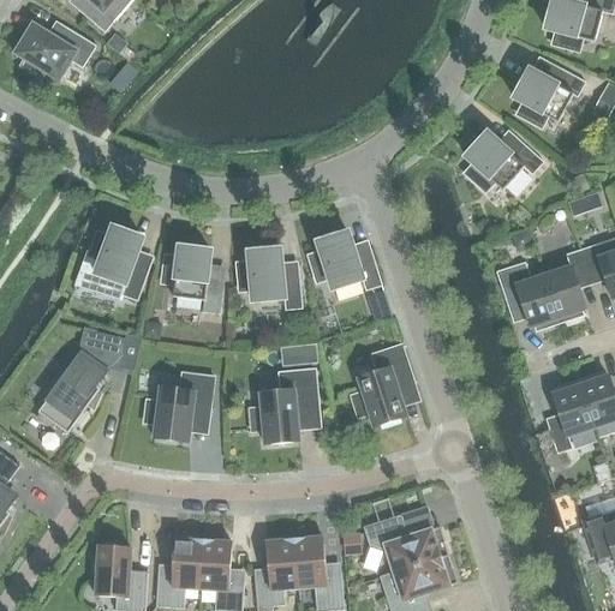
[(105,30),(130,0),(83,0),(77,7),(105,30)]
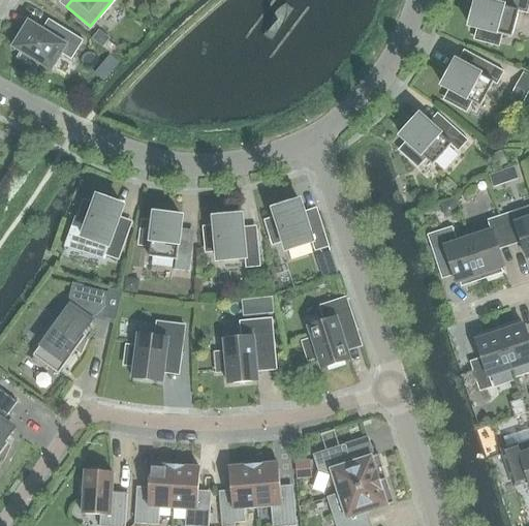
[(500,32),(510,34),(518,8),(527,11),(528,1),(528,0),(495,0),(495,2),(488,0),(474,0),(469,24),(478,26),(475,36),(497,42),(500,32)]
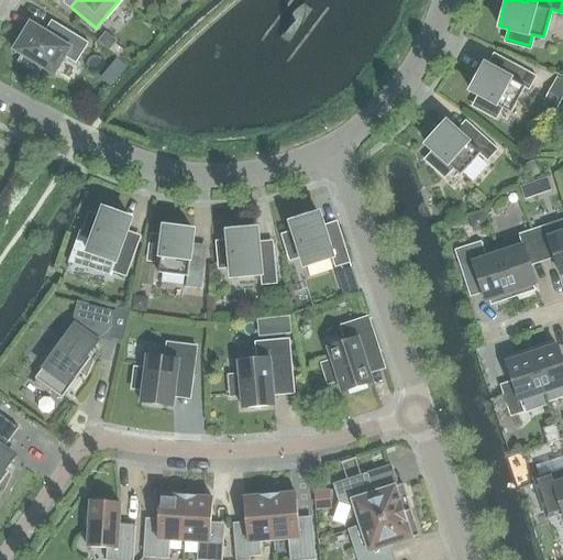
[(75,61),(88,41),(59,23),(53,34),(30,20),(13,47),(22,53),(20,58),(36,69),(40,64),(54,73),(65,54),(75,61)]
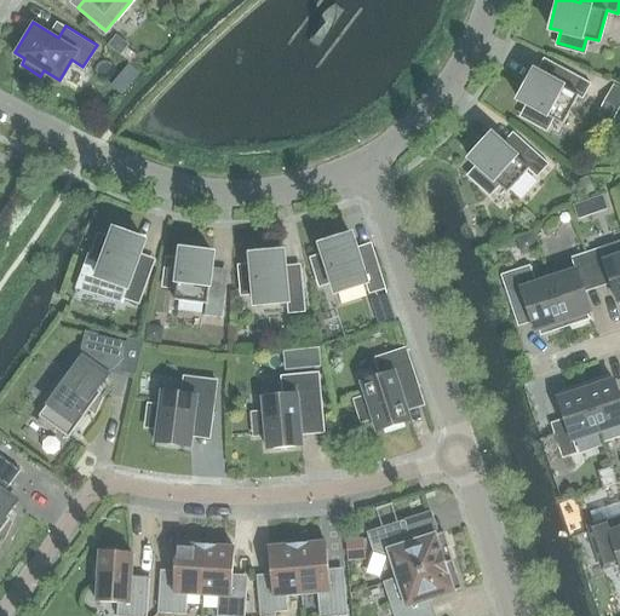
[(107,42),(120,52),(127,42),(115,33),(107,42)]
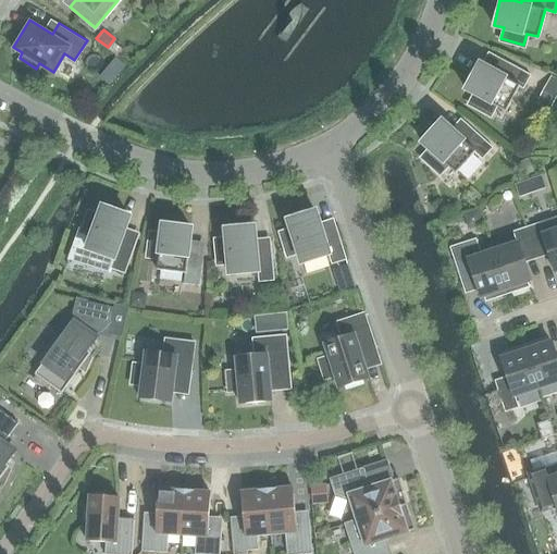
[(473,93),(468,102),(490,113),(495,103),(505,109),(519,84),(522,86),(530,73),(504,59),(497,72),(479,62),(466,87),(473,93)]
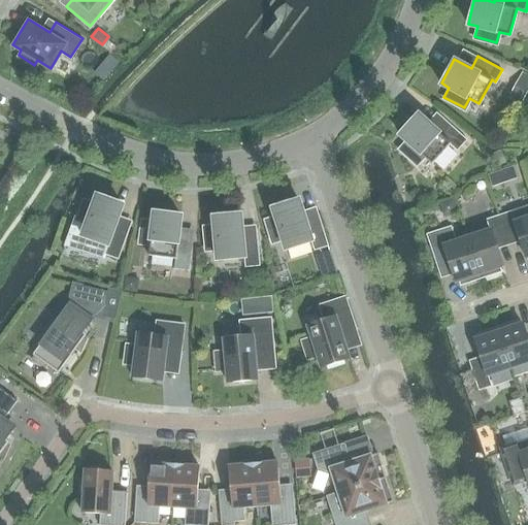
[(527,87),(527,72),(521,69),(509,93),(522,99),(527,87)]
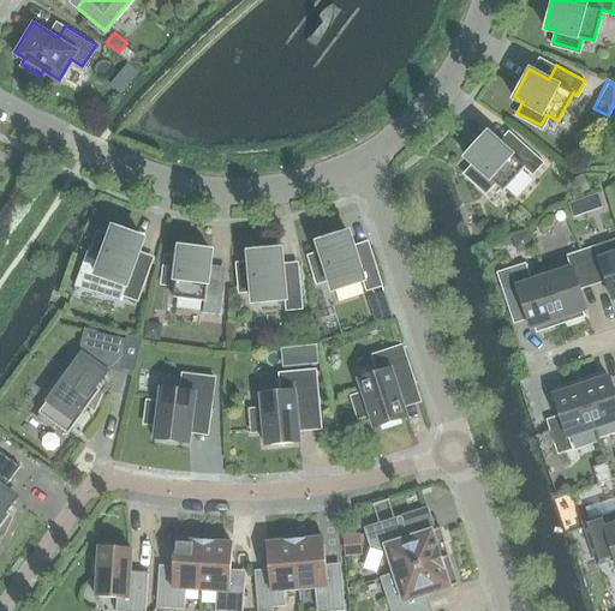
[(493,180),(502,189),(524,166),(532,173),(543,160),(514,135),(503,147),(487,131),(466,155),(473,162),(465,172),(485,190),(493,180)]
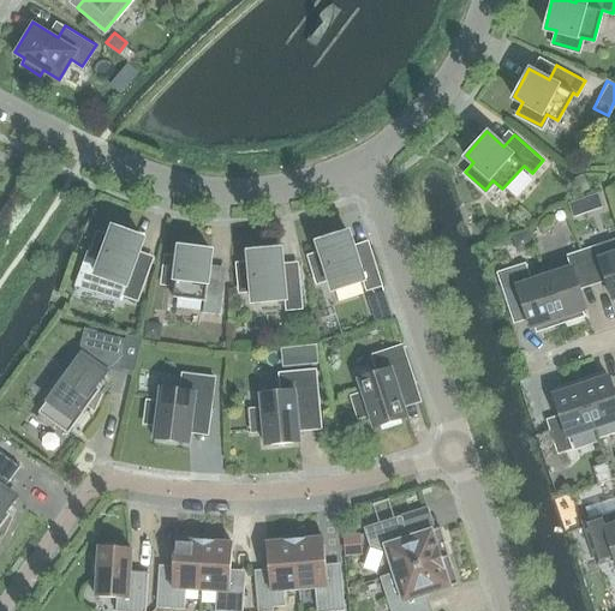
[(581,173),(569,178),(575,193),(587,187),(581,173)]
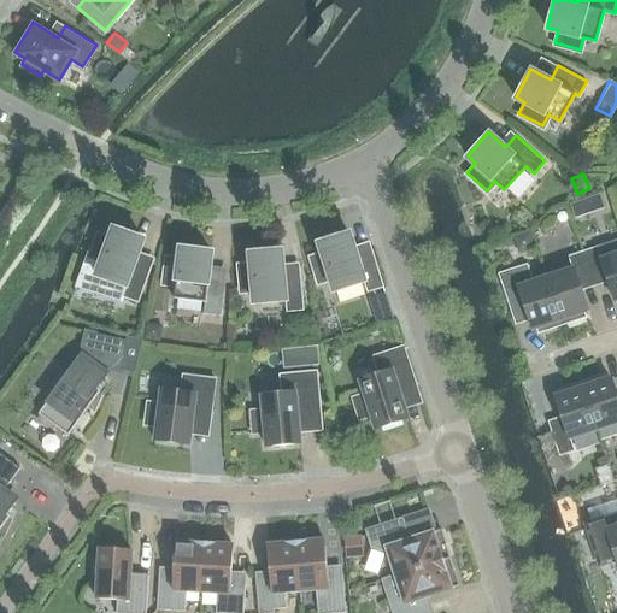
[(135,259),(144,237),(113,227),(110,236),(98,233),(89,257),(100,261),(95,273),(125,284),(122,294),(137,300),(151,264),(135,259)]
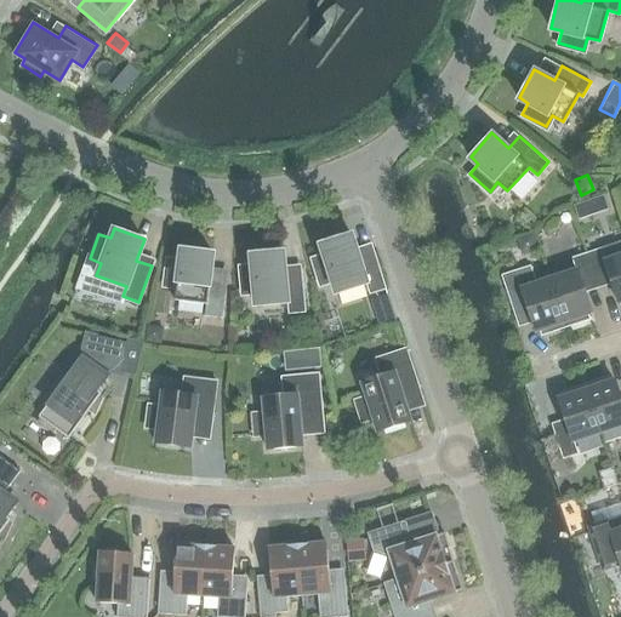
[(369,292),(386,286),(374,250),(358,255),(352,233),(320,243),(324,253),(312,257),(320,283),(331,279),(336,291),(365,281),(369,292)]
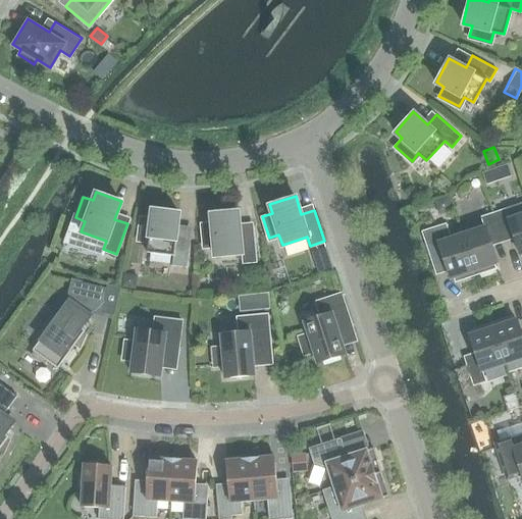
[(505,206),(492,211),(501,234),(512,229),(520,254),(521,252),(521,211),(509,216),(505,206)]
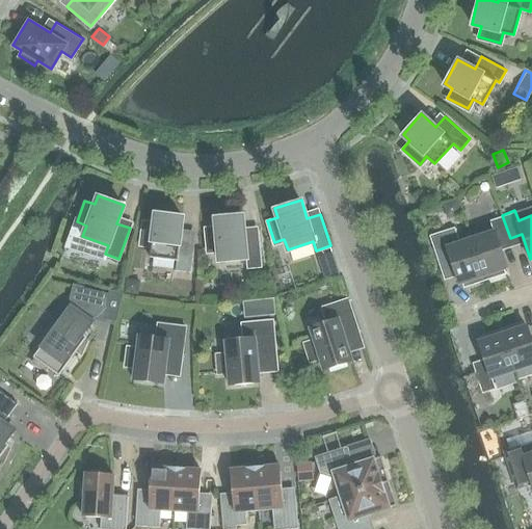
[(154,221),(143,220),(140,243),(151,244),(150,256),(177,259),(176,268),(189,270),(193,237),(180,235),(182,216),(155,213),(154,221)]
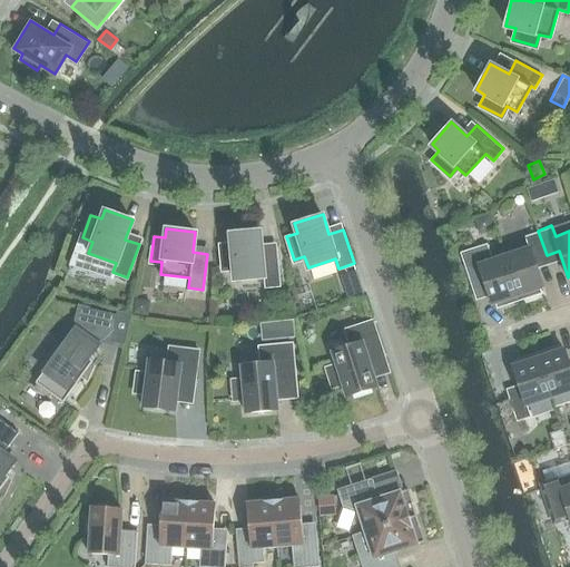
[(231,243),(219,243),(222,267),(233,266),(234,279),(263,276),(264,286),(279,285),(276,250),(262,251),(259,230),(231,233),(231,243)]
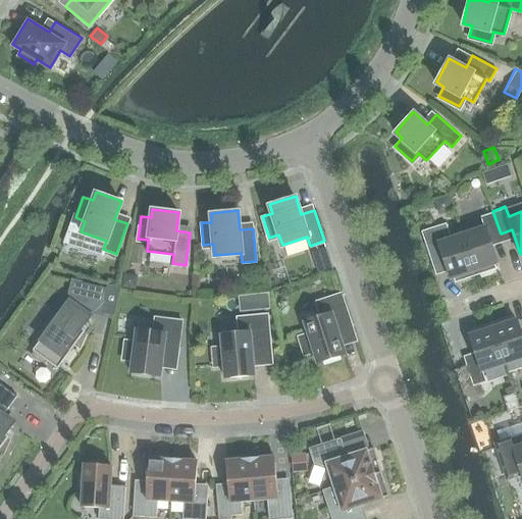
[(483,224),(461,232),(474,272),(491,266),(490,263),(497,261),(489,238),(501,234),(492,211),(480,215),(483,224)]
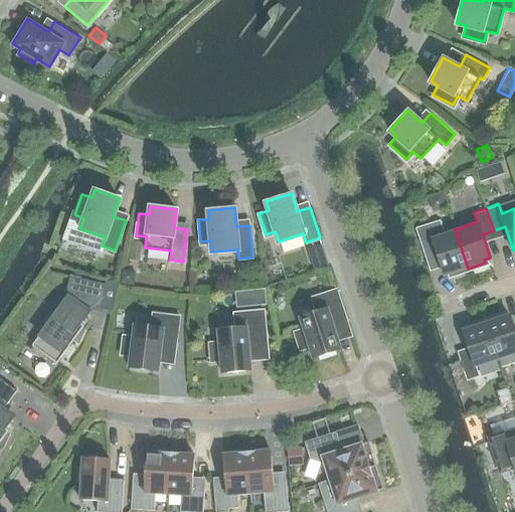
[(452,275),(468,269),(455,229),(445,232),(440,218),(415,226),(424,253),(437,250),(444,274),(451,271),(452,275)]
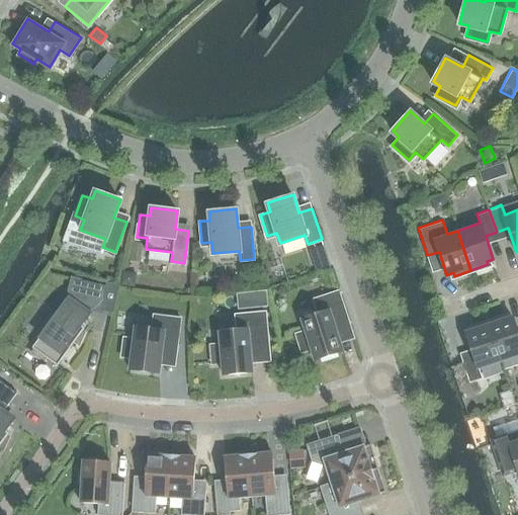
[(136,271),(122,269),(120,283),(134,285),(136,271)]
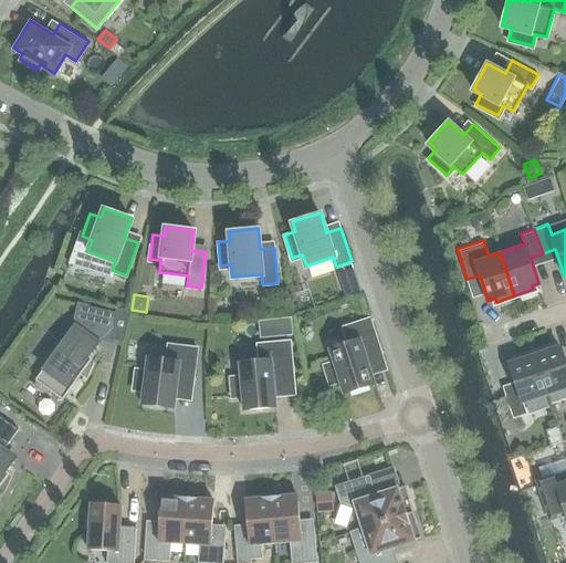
[(117,301),(108,336),(123,340),(130,311),(127,310),(128,303),(117,301)]
